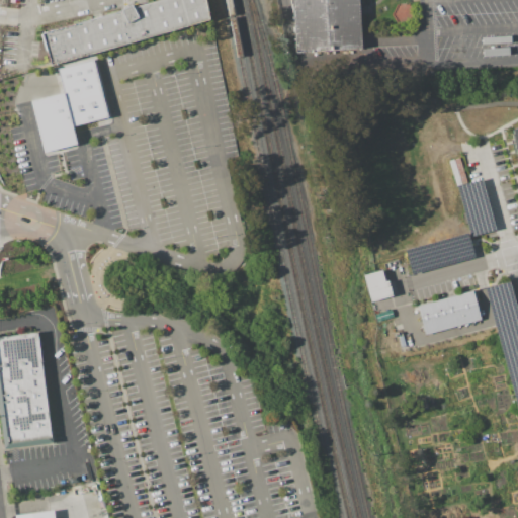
[(40,33),(121,10),(133,4),(134,7),(159,0),(205,0),(210,21),(50,67),(40,33)]
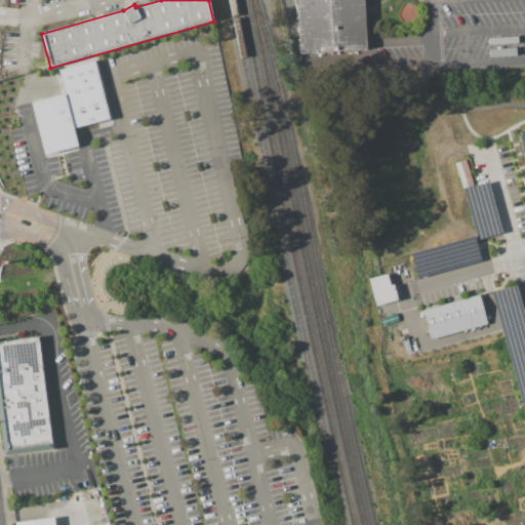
[(295,0),(364,0),(368,49),(299,53),(295,0)]
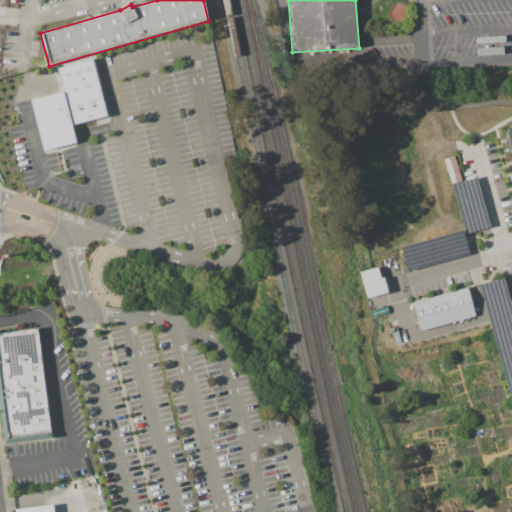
[(326,51),(342,50),(343,57),(326,58),(326,51)]
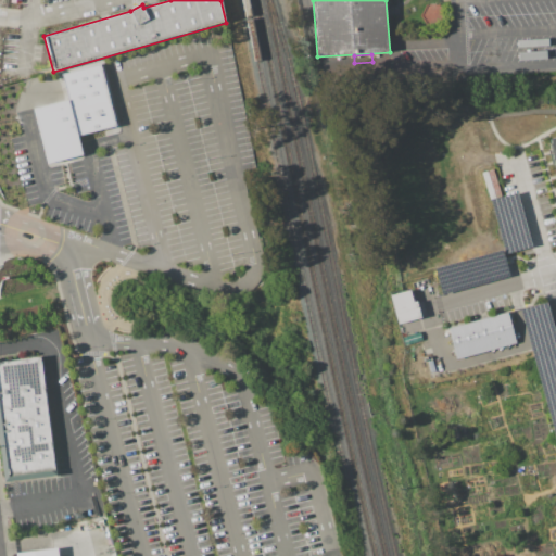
[(33,109),(46,164),(64,160),(81,155),(77,135),(115,125),(100,63),(61,73),(67,100),(33,109)]
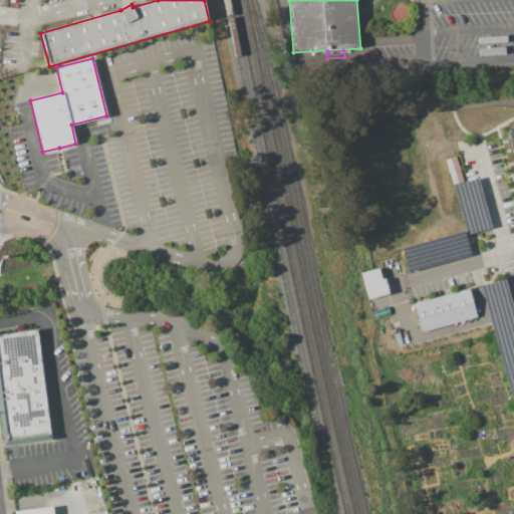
[(452,158),(456,157),(464,182),(460,183),(452,158)]
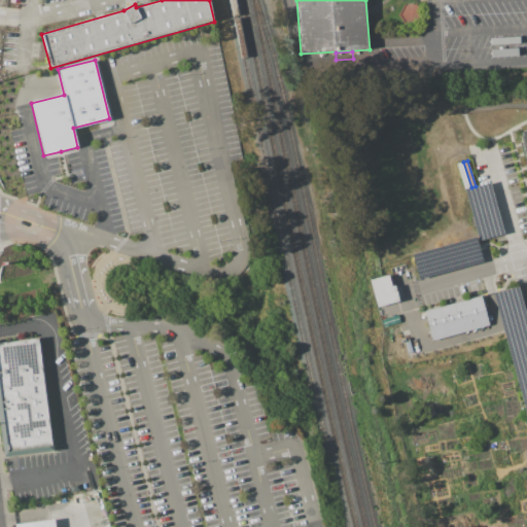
[(457,164),(462,162),(470,187),(465,189),(457,164)]
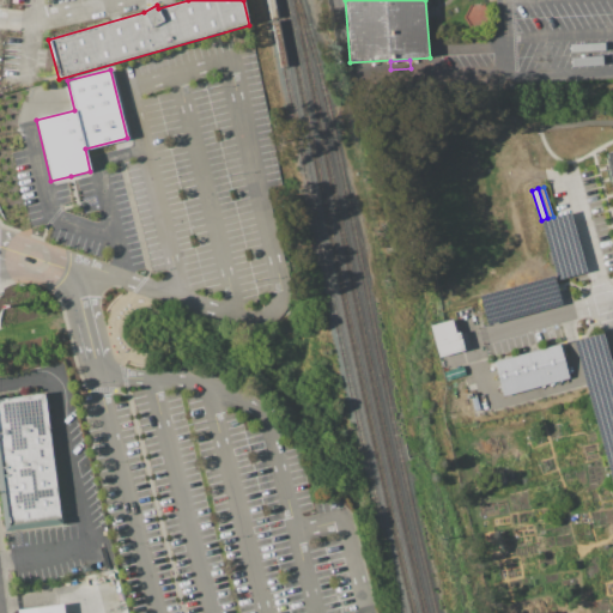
[(431,326),(453,320),(456,333),(460,333),(465,351),(439,358),(431,326)]
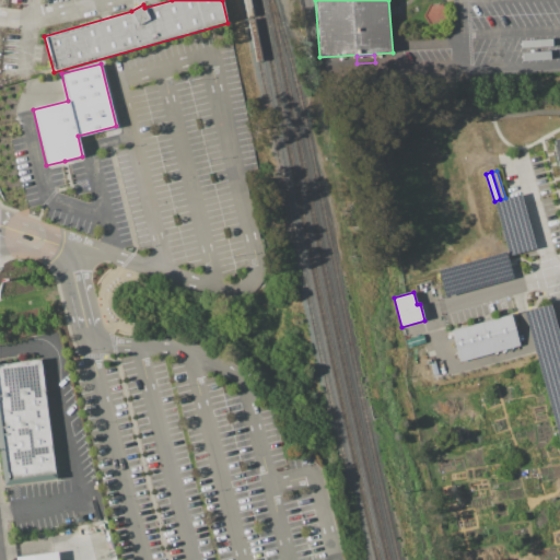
[(452,330),(511,314),(520,346),(461,362),(452,330)]
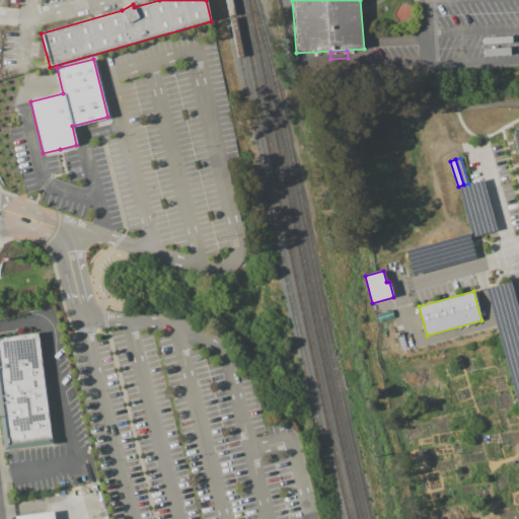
[(0,338),(39,334),(51,429),(53,429),(55,443),(3,449),(0,423),(0,338)]
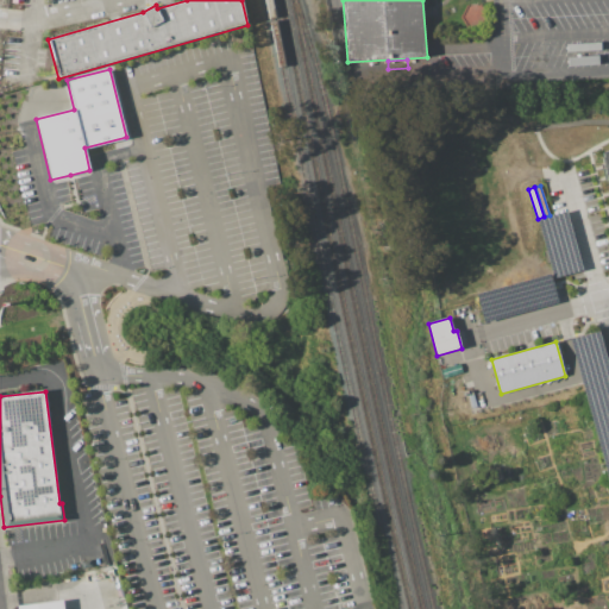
[(81,562),(92,559),(93,563),(95,562),(95,564),(93,564),(93,566),(82,569),(81,562)]
